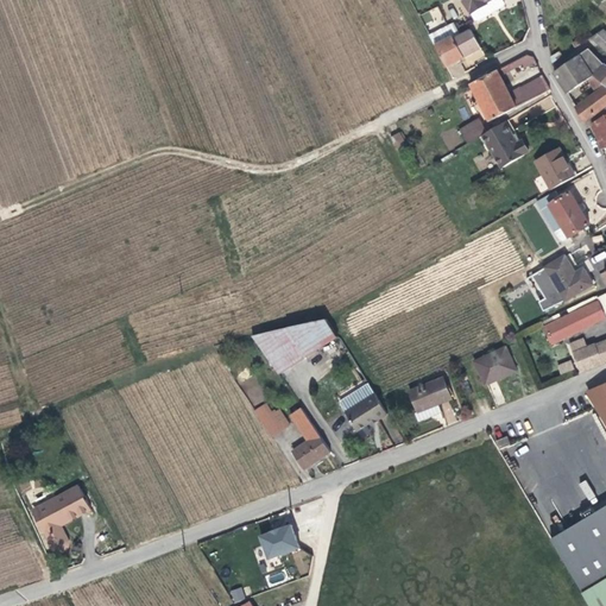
[(464,0),(475,20),(478,21),(479,21),(505,6),(505,5),(504,2),(502,0),(464,0)]
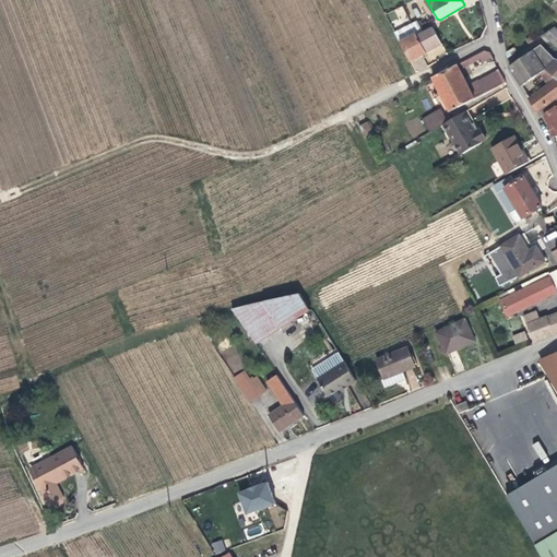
[(400,3),(386,11),(392,25),(406,18),(400,3)]
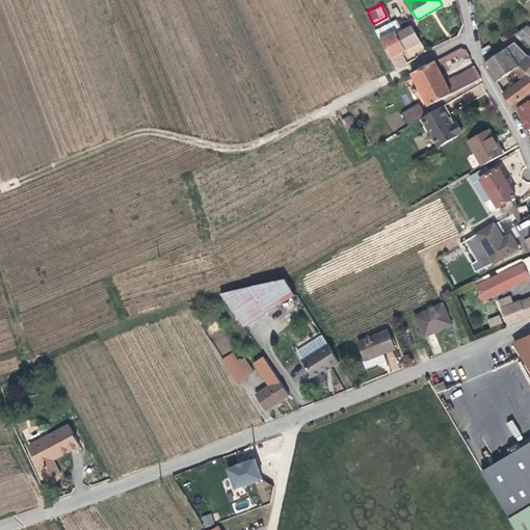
[(375,31),(379,40),(395,30),(397,33),(402,30),(396,19),(375,31)]
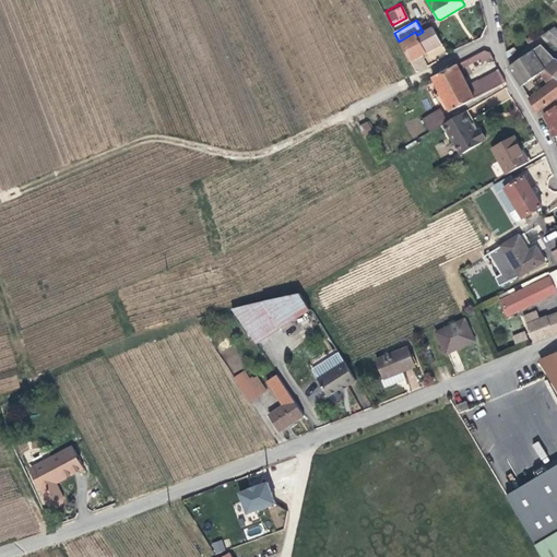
[(399,42),(415,71),(427,64),(424,57),(419,59),(417,56),(422,52),(440,43),(430,26),(423,32),(417,35),(415,32),(399,42)]
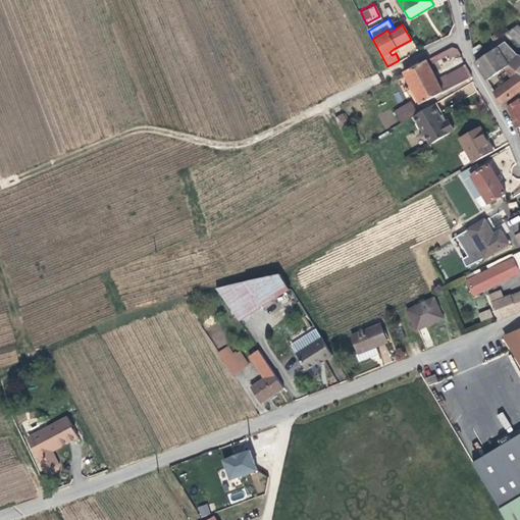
[(519,30),(514,24),(511,26),(519,33),(519,30)]
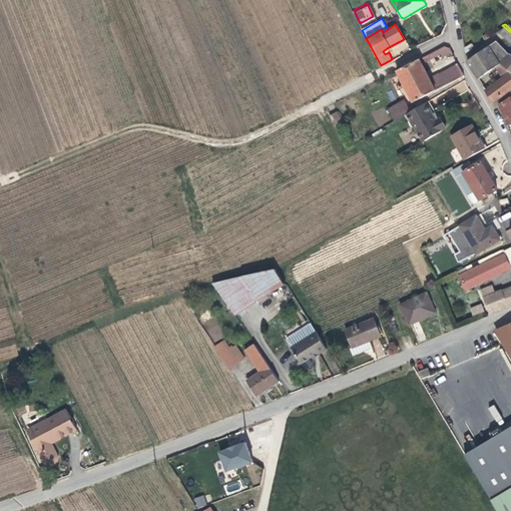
[(494,39),(486,45),(494,55),(498,59),(500,61),(507,51),(494,39)]
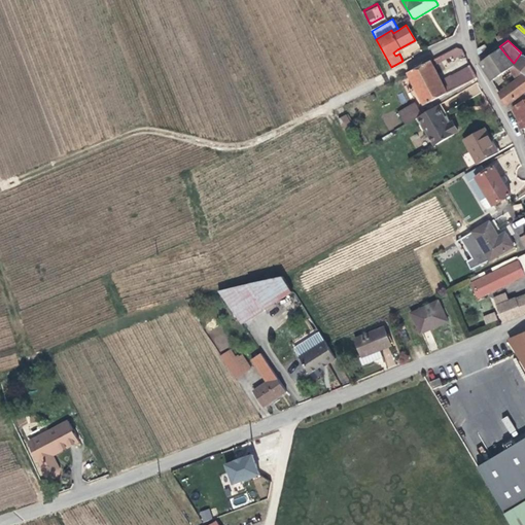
[(461,54),(457,46),(450,49),(452,55),(454,57),(461,54)]
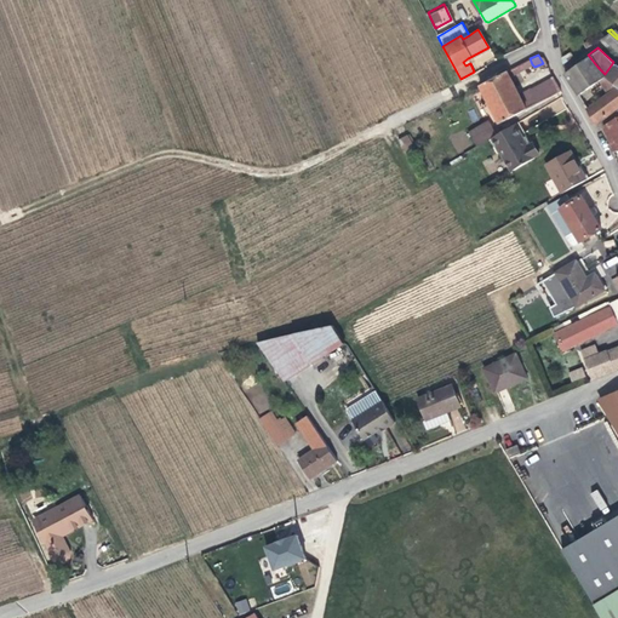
[(588,55),(577,62),(587,75),(598,67),(588,55)]
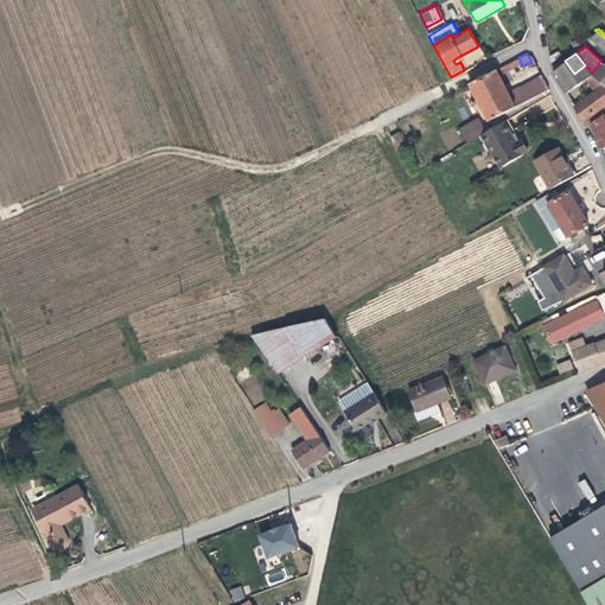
[(514,67),(511,61),(463,87),(465,91),(470,89),(485,121),(545,88),(539,76),(507,94),(497,75),(514,67)]
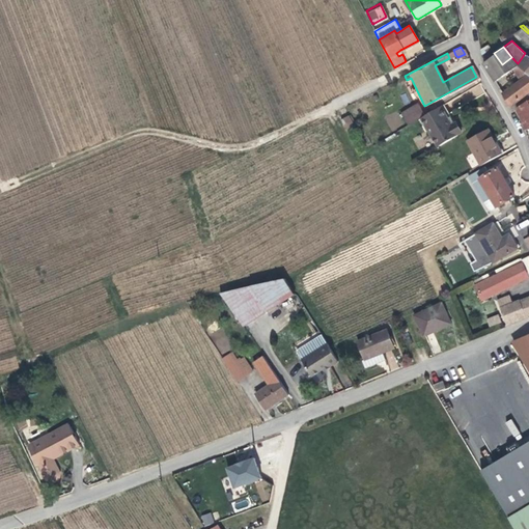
[(494,53),(480,61),(492,81),(498,76),(495,71),(502,64),(494,53)]
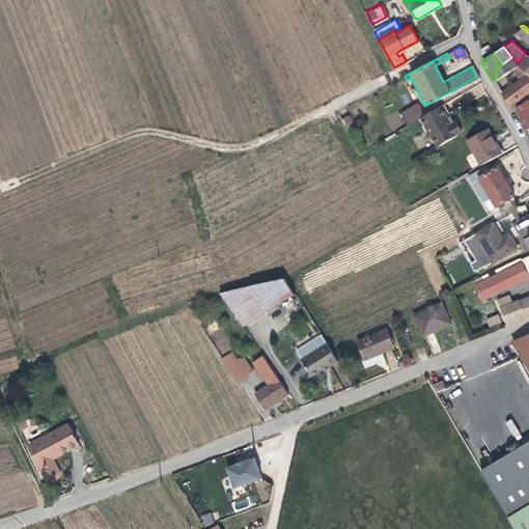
[(528,56),(525,53),(518,63),(528,72),(528,56)]
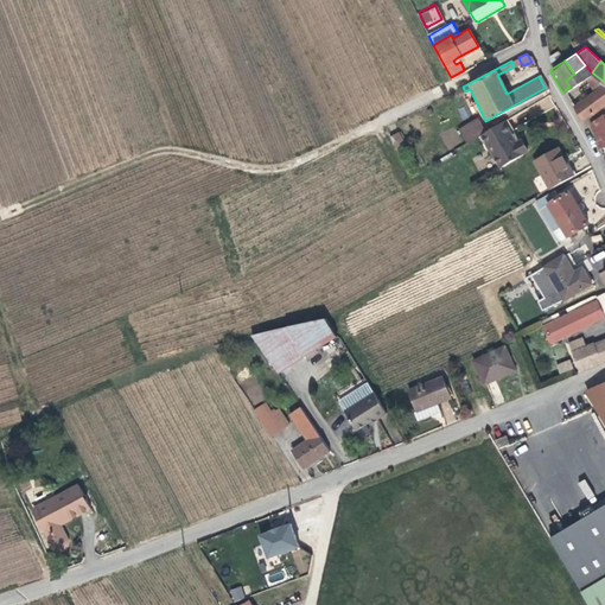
[(600,83),(571,106),(580,119),(604,100),(604,82),(592,72),(590,70),(588,72),(600,83)]
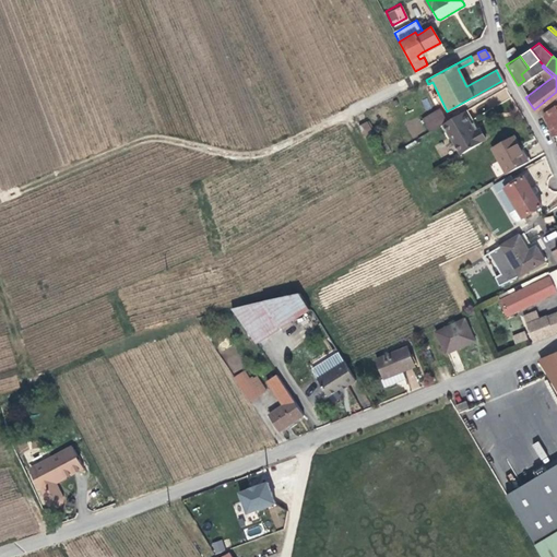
[(556,98),(538,113),(541,118),(553,113),(554,113),(553,108),(556,104),(556,98)]
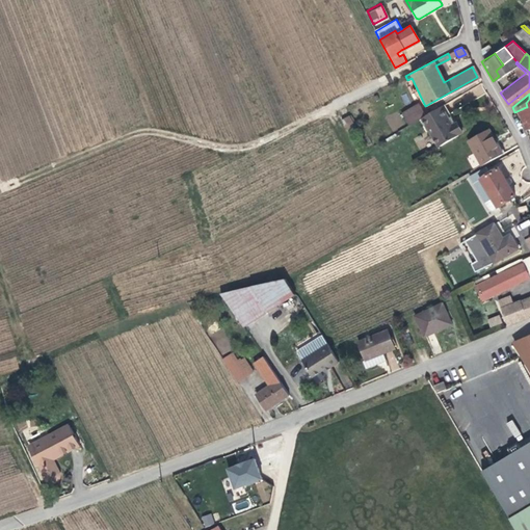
[(407,124),(427,114),(428,113),(427,110),(423,112),(419,103),(401,111),(407,124)]
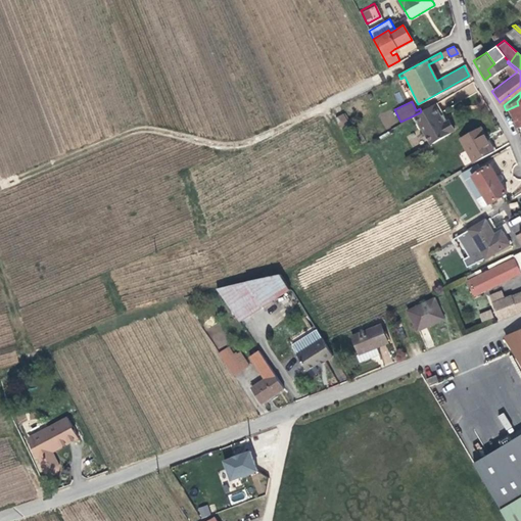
[(413,116),(430,145),(455,131),(448,121),(443,124),(433,105),(421,111),(420,112),(413,116)]
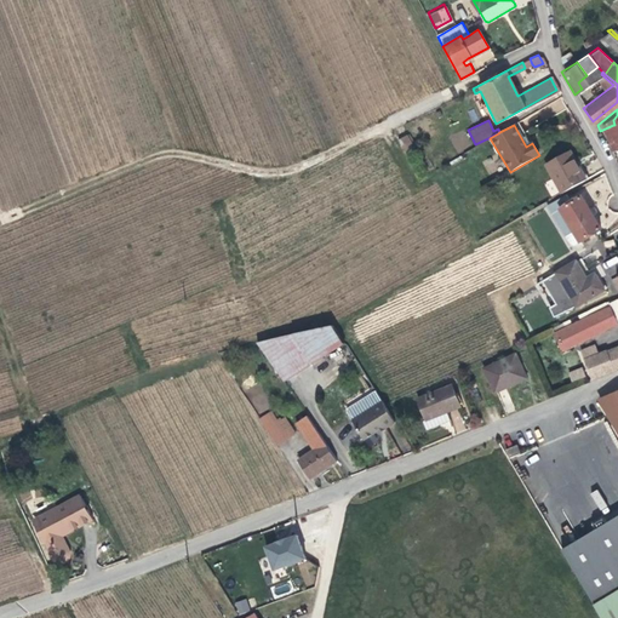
[(617,138),(613,125),(600,131),(607,149),(617,144),(617,138)]
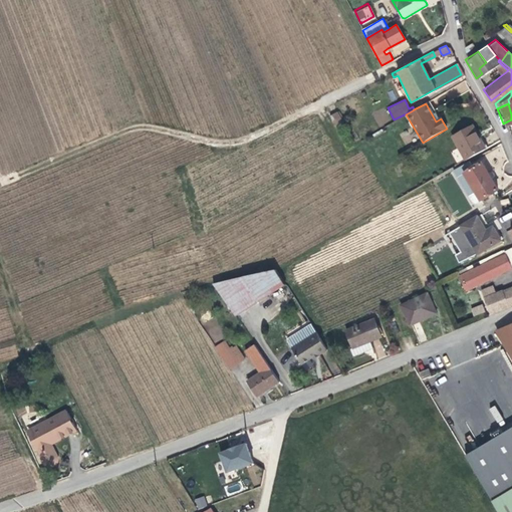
[(326,113),(334,128),(341,123),(333,109),(326,113)]
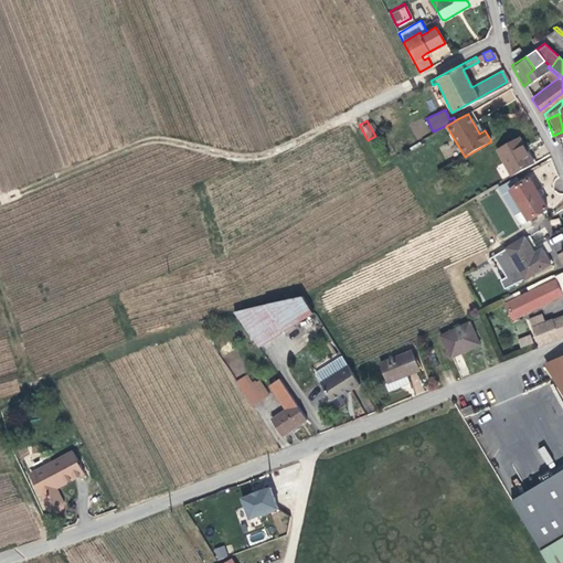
[(498,149),(513,176),(534,163),(519,137),(498,149)]
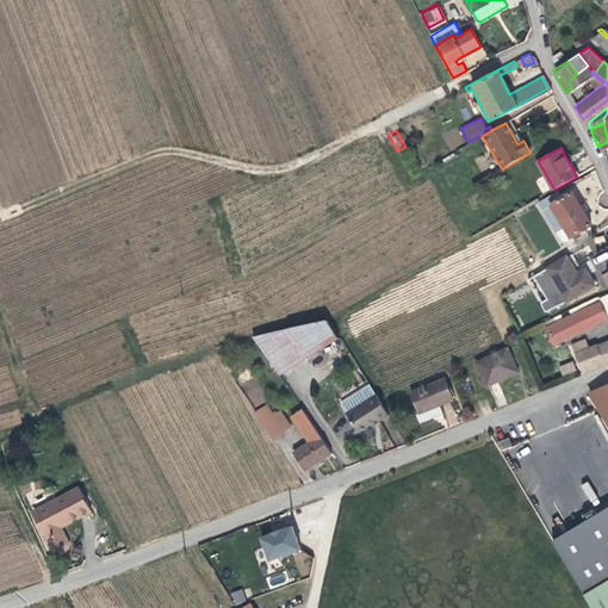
[(563,203),(572,197),(570,193),(560,199),(563,203)]
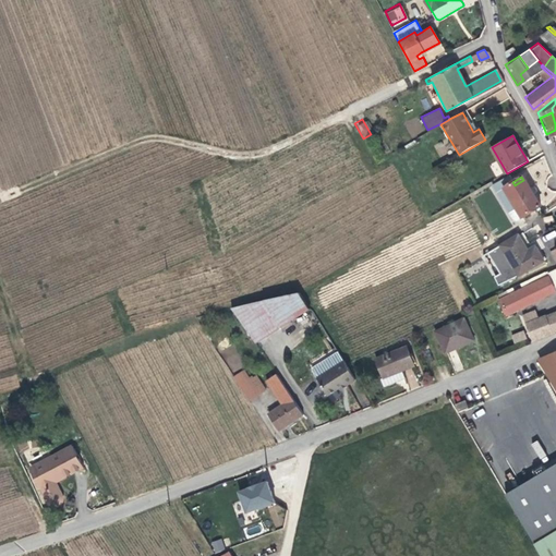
[(510,179),(493,189),(514,224),(540,208),(523,180),(515,185),(512,182),(510,179)]
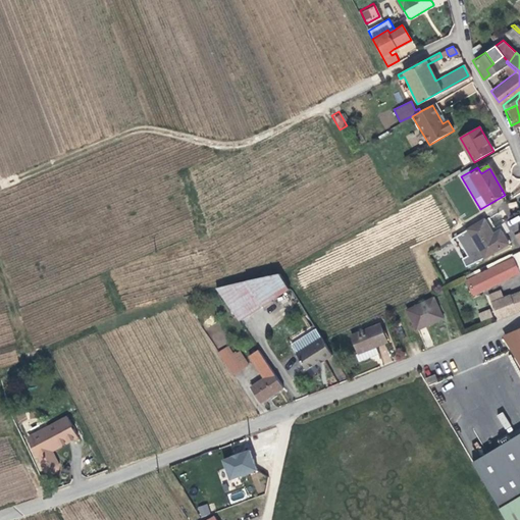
[(492,226),(486,217),(466,230),(483,258),(506,244),(500,235),(503,232),(497,224),(492,226)]
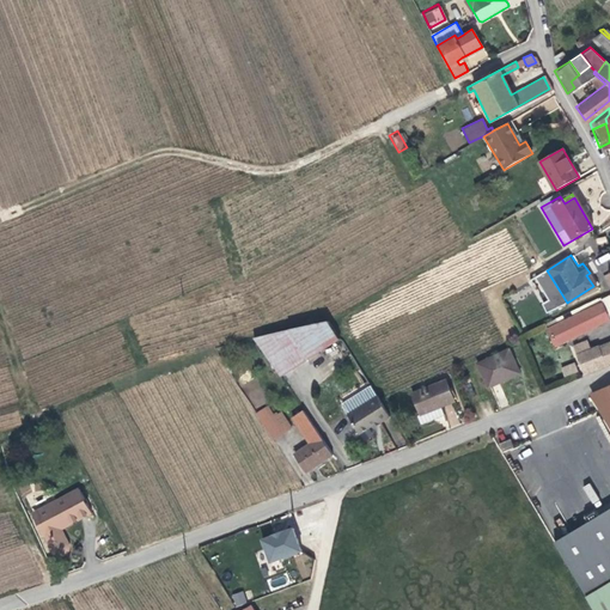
[(609,317),(609,316),(609,299),(607,292),(599,296),(609,317)]
